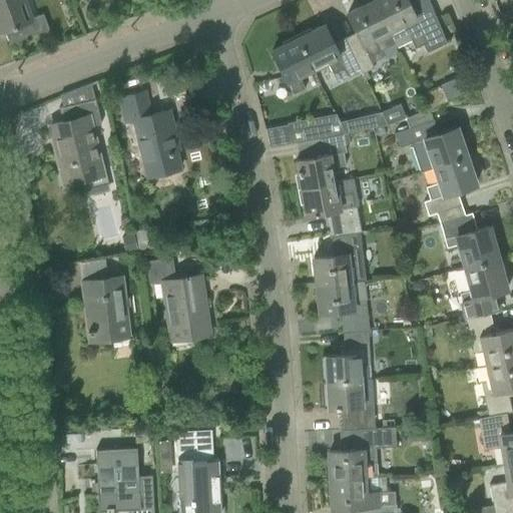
[(0,0),(0,33),(4,32),(8,44),(48,30),(42,14),(31,18),(23,0),(0,0)]
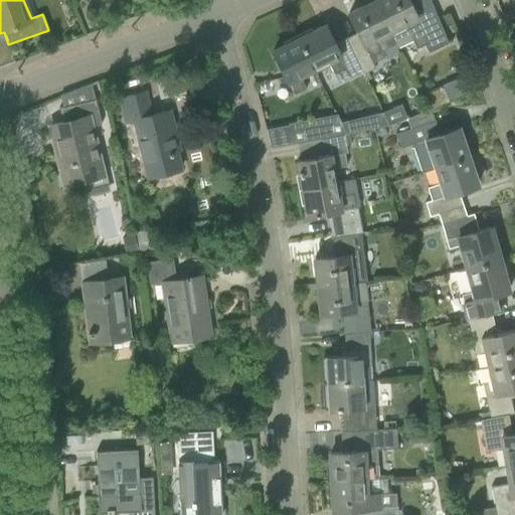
[(406,0),(375,0),(374,1),(395,44),(396,46),(412,39),(415,48),(423,44),(427,52),(448,43),(446,39),(427,0),(419,0),(409,5),(406,0)]
